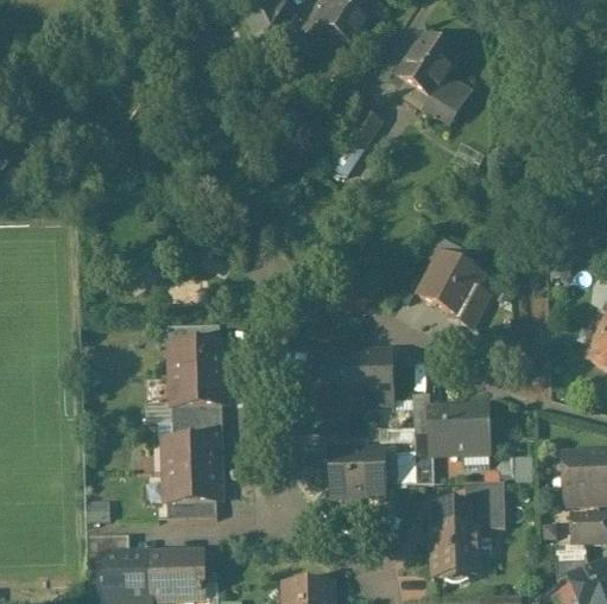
[(383,8),(368,0),(341,0),(333,14),(329,11),(320,26),(358,49),(383,8)]
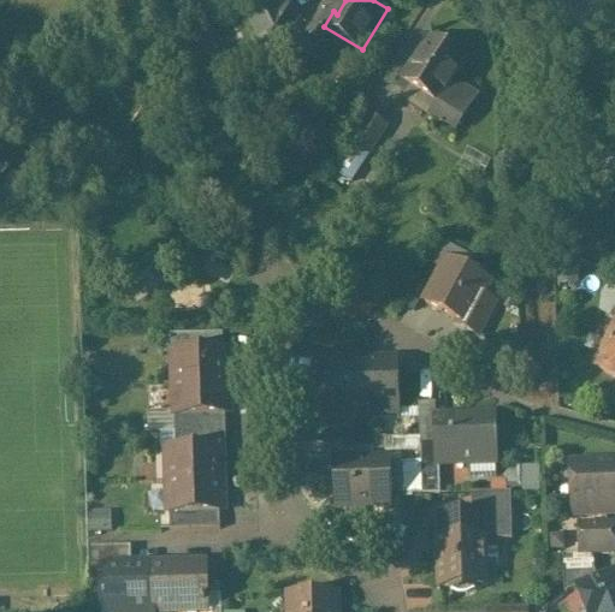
[(284,6),(266,33),(283,45),(301,18),(284,6)]
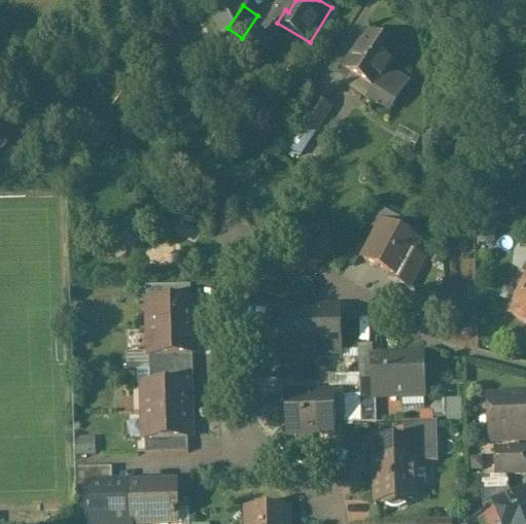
[(399,54),(371,33),(355,56),(353,55),(344,67),(373,86),(376,89),(388,71),(399,54)]
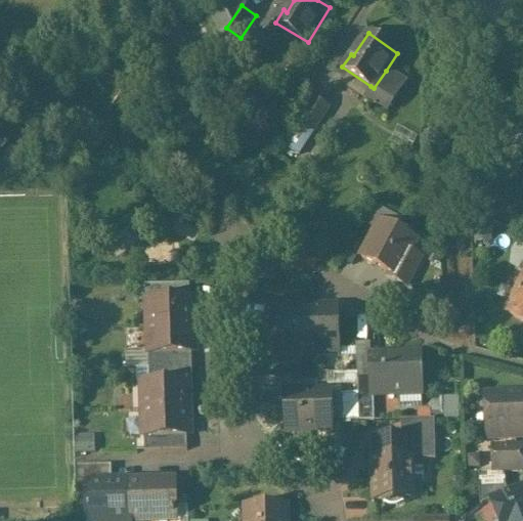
[(406,85),(386,71),(374,88),(371,86),(366,92),(391,109),(406,85)]
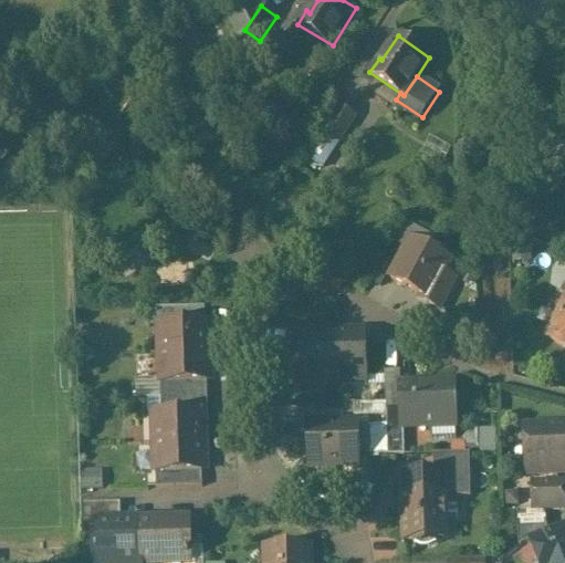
[(357,116),(341,105),(323,131),(339,142),(357,116)]
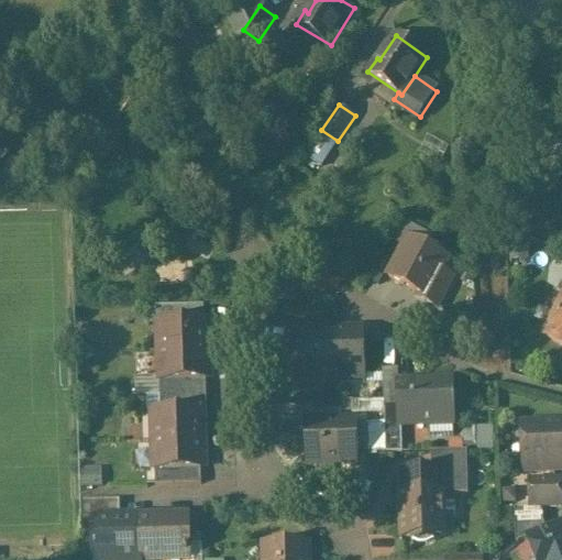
[(448,257),(409,237),(389,275),(419,292),(421,293),(431,275),(437,278),(441,270),(448,257)]
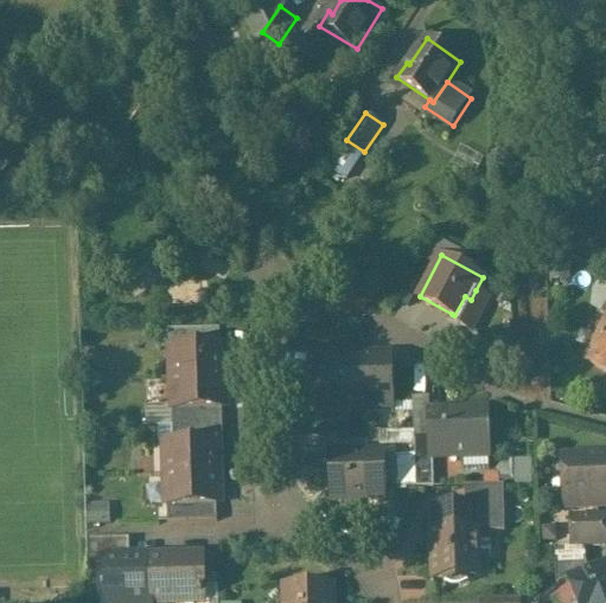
[(471,300),(465,296),(454,315),(452,314),(450,318),(472,329),(489,297),(476,290),(471,300)]
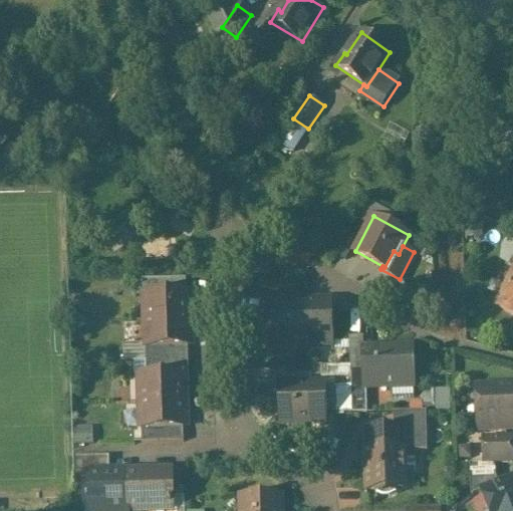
[(512,273),(496,304),(512,312),(512,273)]
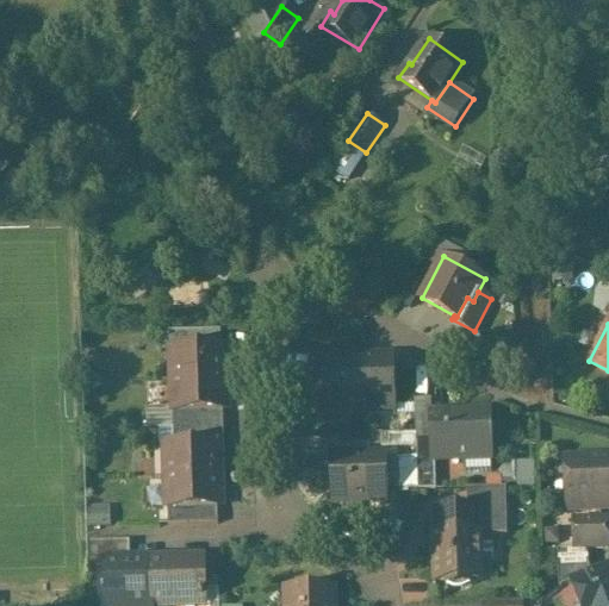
[(221,329),(169,331),(171,348),(221,345),(221,329)]
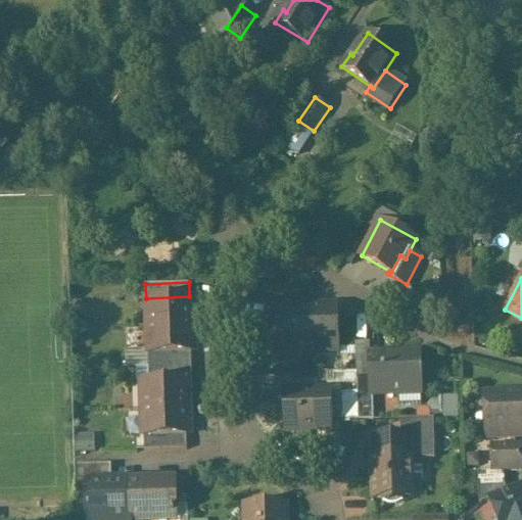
[(189,296),(146,298),(147,325),(194,324),(193,296),(189,296)]
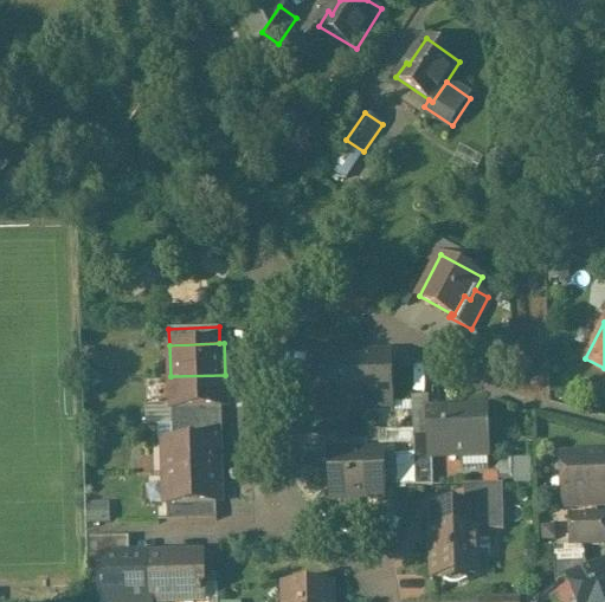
[(360,345),(310,347),(310,368),(323,368),(326,413),(362,412),(362,406),(361,355),(360,345)]
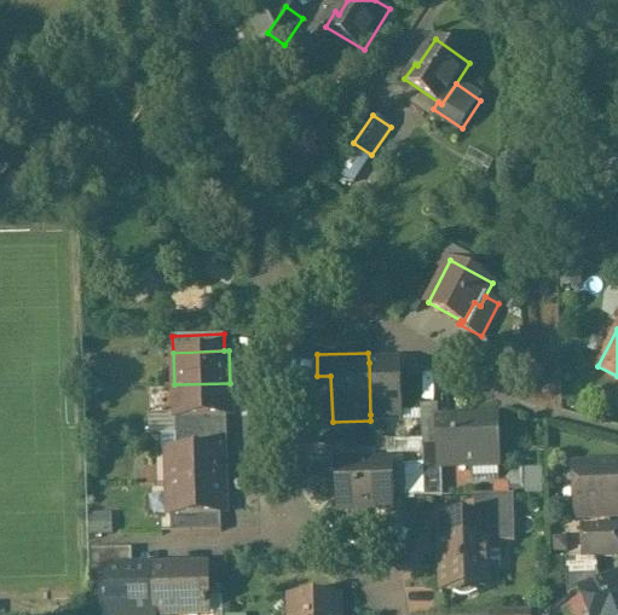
[(399,361),(369,363),(370,415),(400,415),(400,410),(399,376),(399,361)]
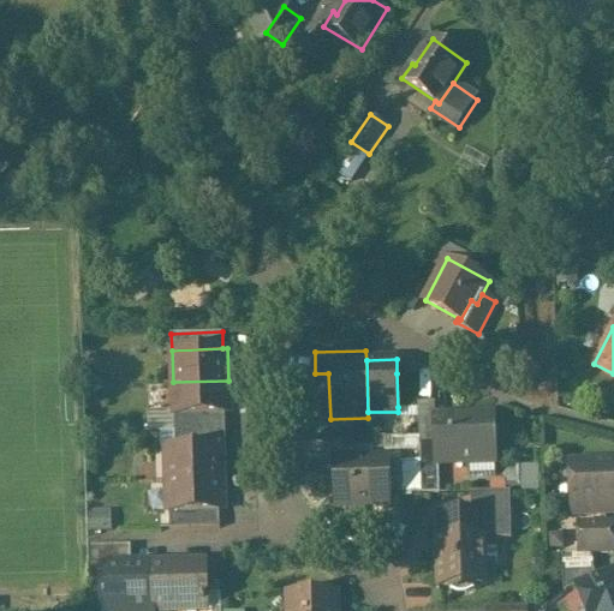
[(418,373),(397,373),(398,407),(419,407),(419,402),(418,373)]
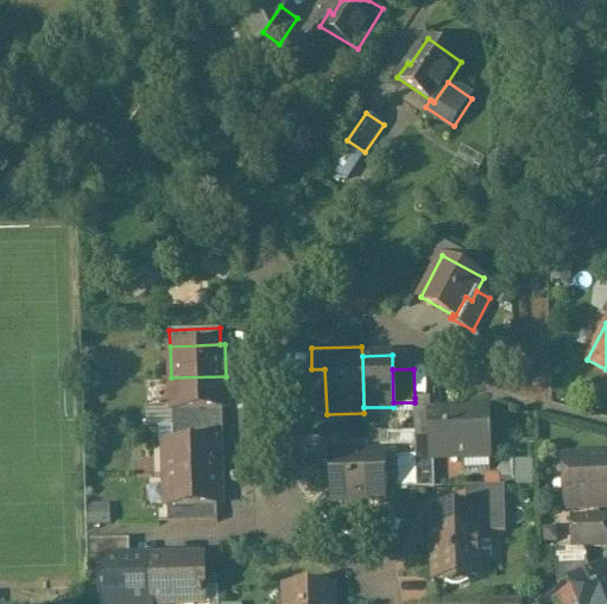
[(226,376),(171,377),(172,409),(222,408),(227,407),(226,376)]
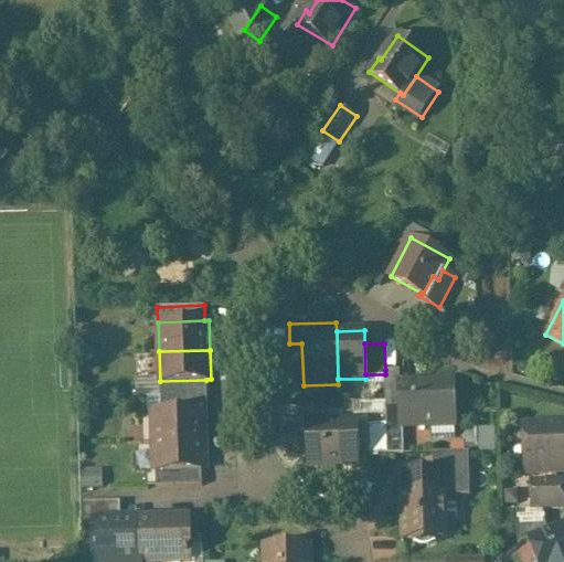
[(386,404),(401,403),(400,381),(400,370),(385,370),(385,374),(386,404)]
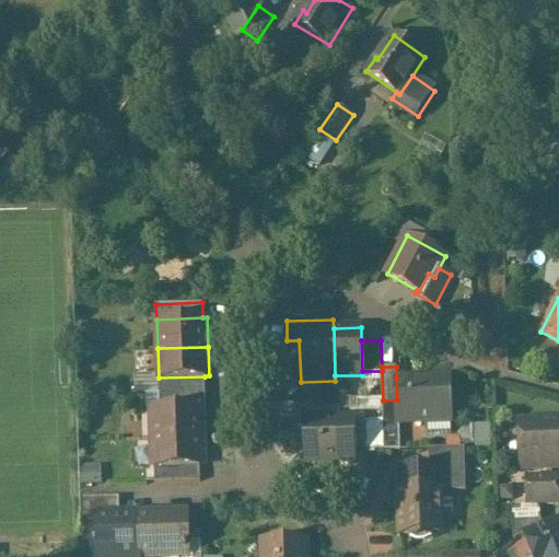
[(205,376),(159,378),(159,393),(206,391),(205,376)]
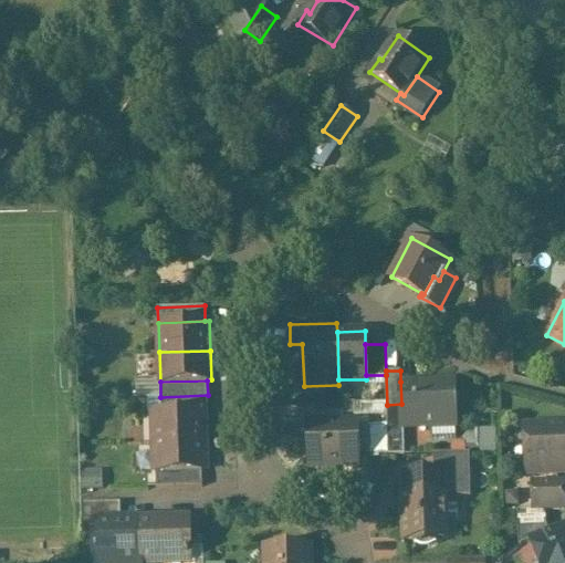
[(451,382),(404,383),(404,382),(400,382),(401,404),(403,426),(404,426),(405,426),(405,425),(452,424),(452,425),(456,425),(454,381),(451,381),(451,382)]
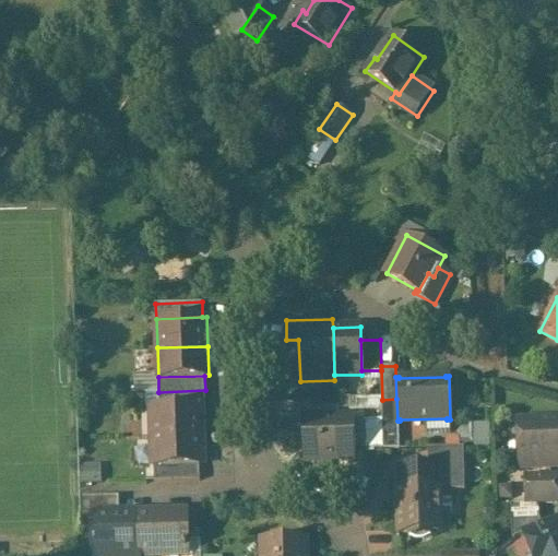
[(205,390),(158,392),(159,406),(205,405),(205,390)]
